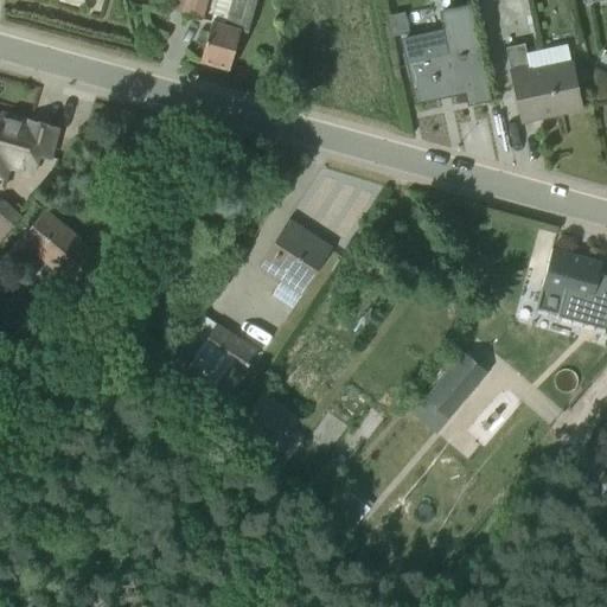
[(167,0),(165,10),(200,21),(206,0),(167,0)]
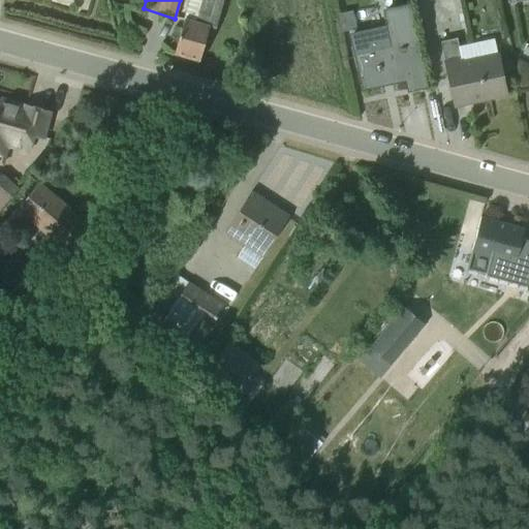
[(188,0),(174,55),(199,62),(209,28),(215,30),(223,0),(188,0)]
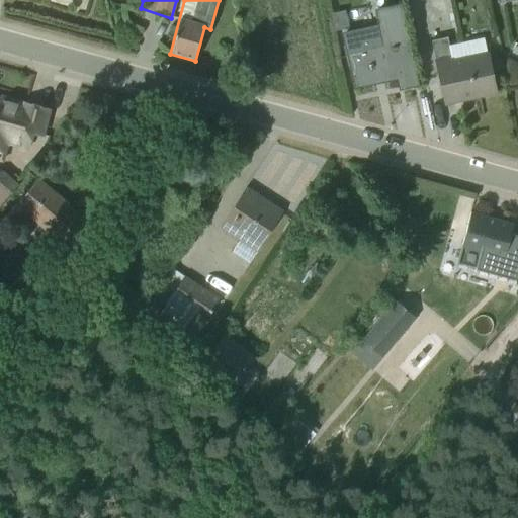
[(401,88),(415,86),(396,5),(374,10),(379,34),(360,38),(363,52),(348,55),(356,88),(398,78),(401,88)]
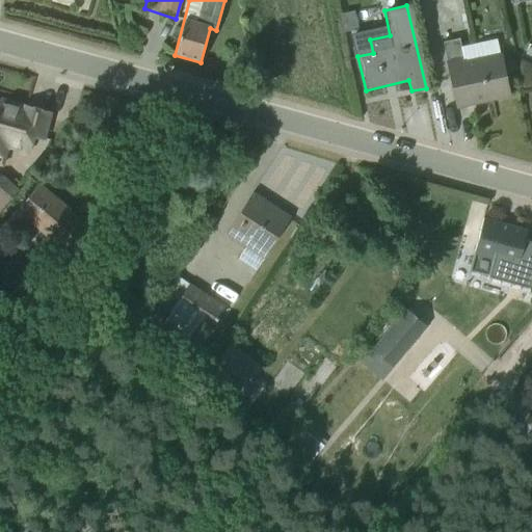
[(456,108),(509,97),(500,54),(505,53),(503,45),(497,46),(496,40),(460,47),(458,40),(443,44),(456,108)]
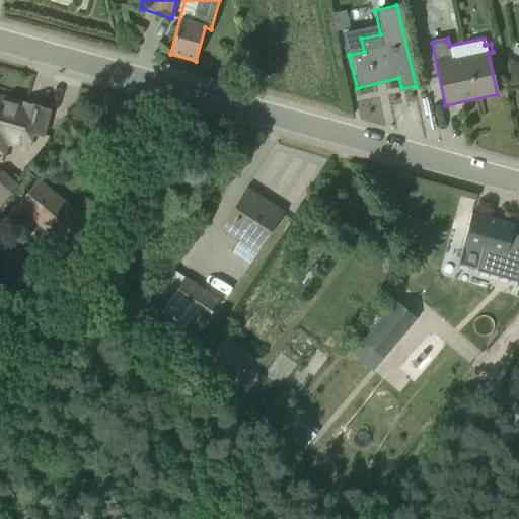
[(42,137),(49,110),(23,103),(21,110),(0,104),(0,162),(4,164),(8,146),(27,152),(30,142),(32,142),(34,135),(42,137)]
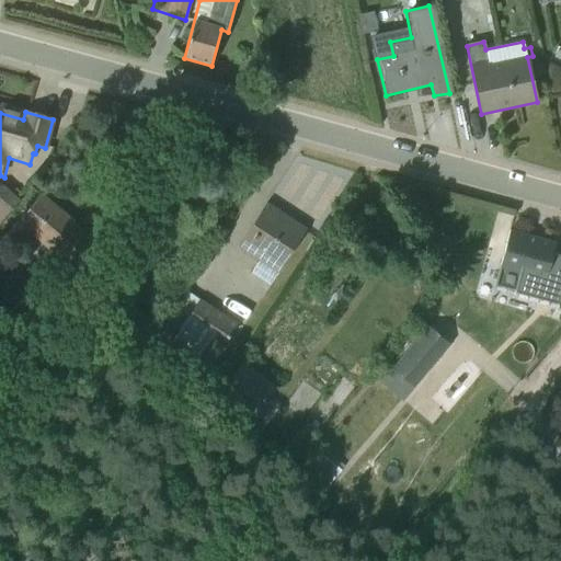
[(71,270),(96,240),(43,194),(9,235),(22,247),(31,236),(71,270)]
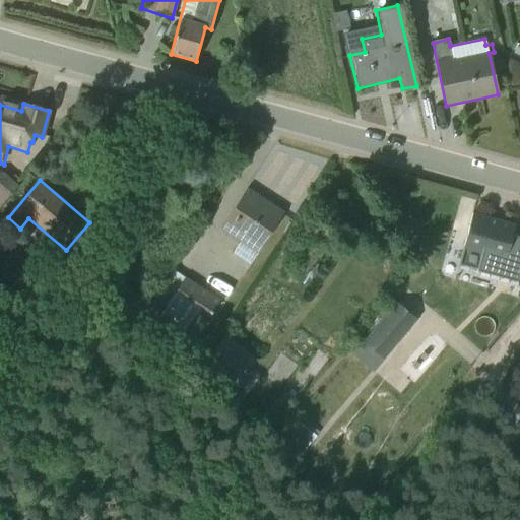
[(0,203),(9,192),(0,184),(0,203)]
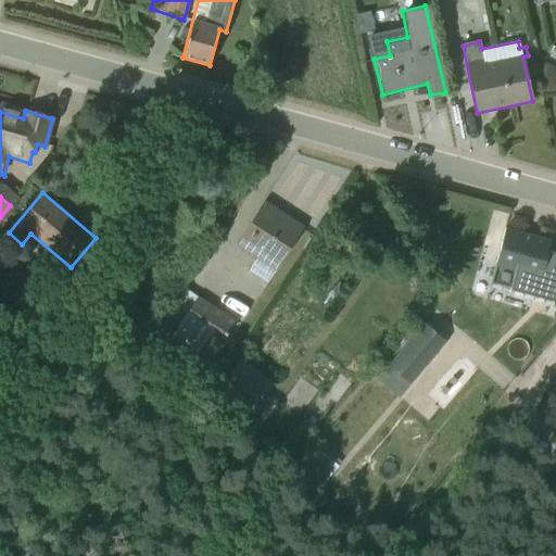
[(249,273),(266,283),(303,228),(263,202),(235,245),(256,260),(249,273)]
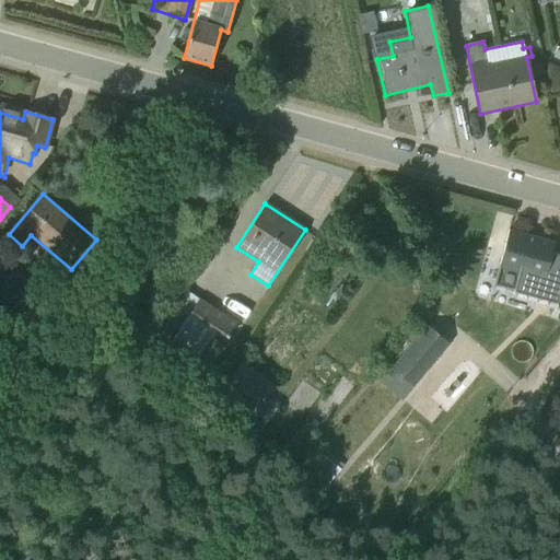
[(493,286),(556,303),(559,294),(559,255),(552,253),(555,243),(509,231),(493,286)]
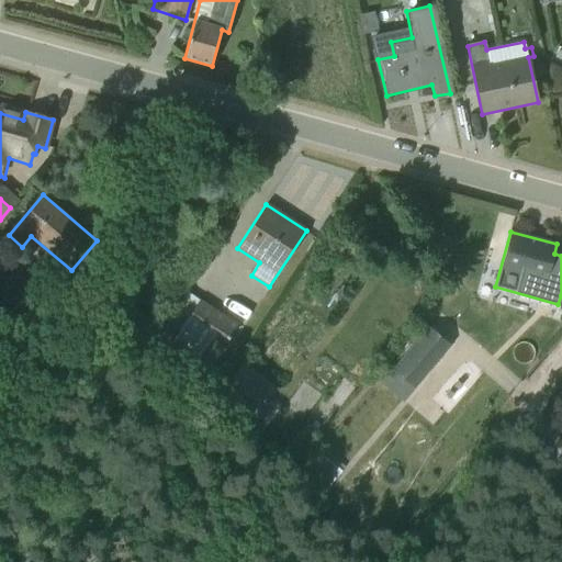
[(422,292),(433,284),(423,272),(413,280),(422,292)]
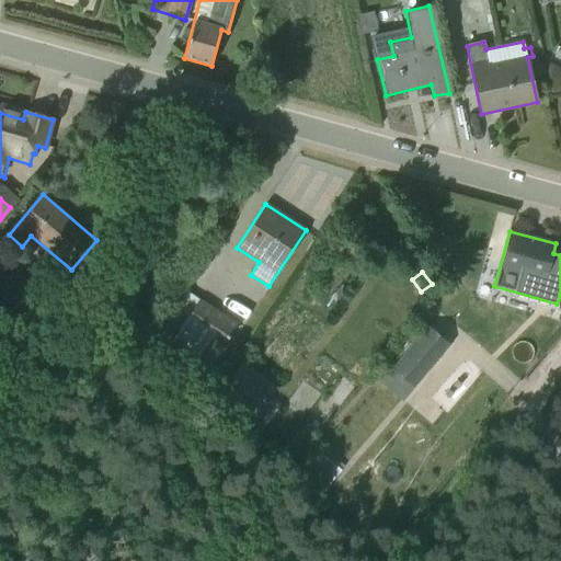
[(158,336),(170,345),(168,346),(206,371),(238,324),(199,299),(198,300),(187,293),(158,336)]
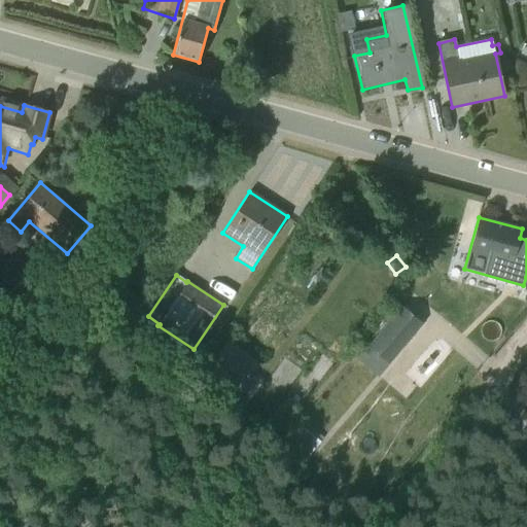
[(388,363),(422,322),(401,306),(367,347),(388,363)]
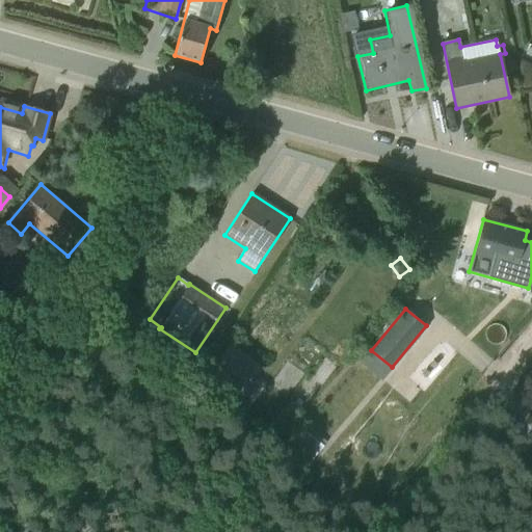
[(222,358),(212,372),(209,370),(204,377),(233,400),(253,374),(257,377),(264,368),(231,343),(220,357),(222,358)]
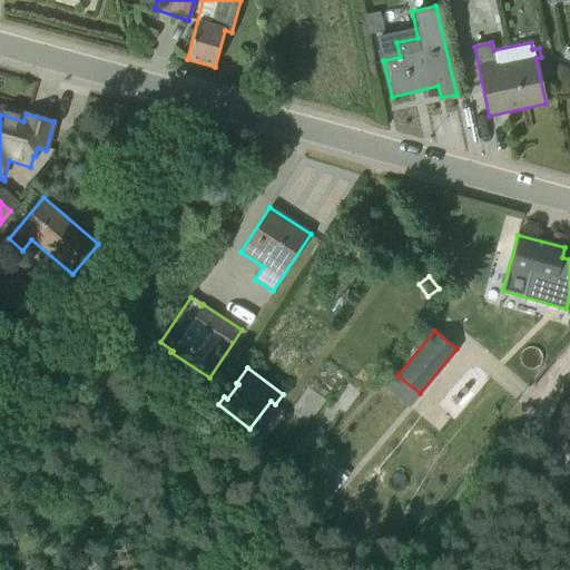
[(297,469),(323,439),(322,439),(325,434),(318,430),(315,433),(312,430),(286,459),(297,469)]
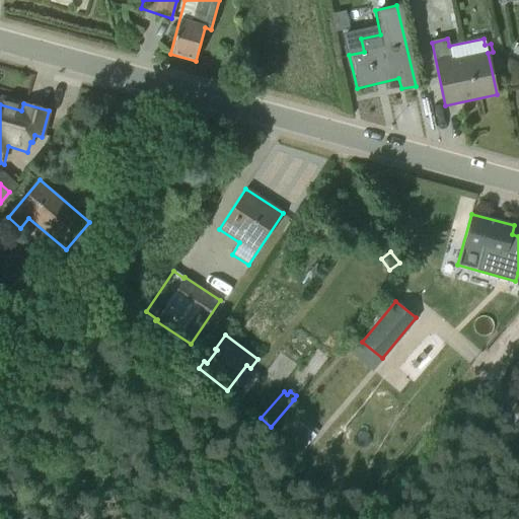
[(299,454),(317,432),(294,412),(276,434),(299,454)]
